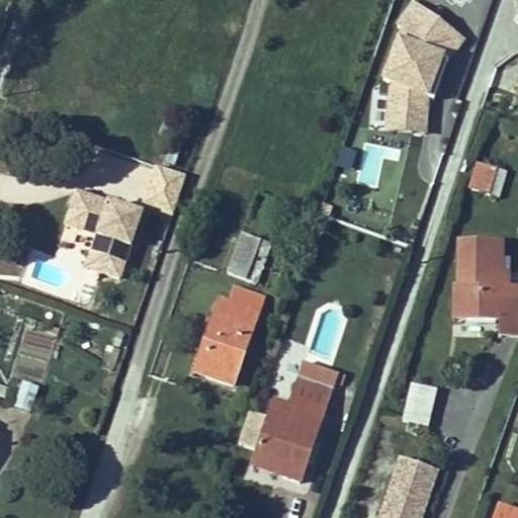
[(462,49),(414,11),(398,31),(403,35),(383,88),(392,91),(381,136),(405,142),(408,130),(421,133),(428,104),(421,101),(427,84),(435,87),(443,66),(447,69),(462,49)]
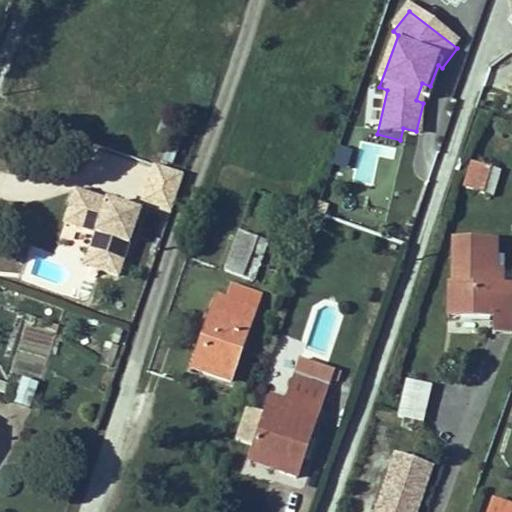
[(416,100),(423,103),(442,68),(438,65),(430,86),(422,83),(416,100)]
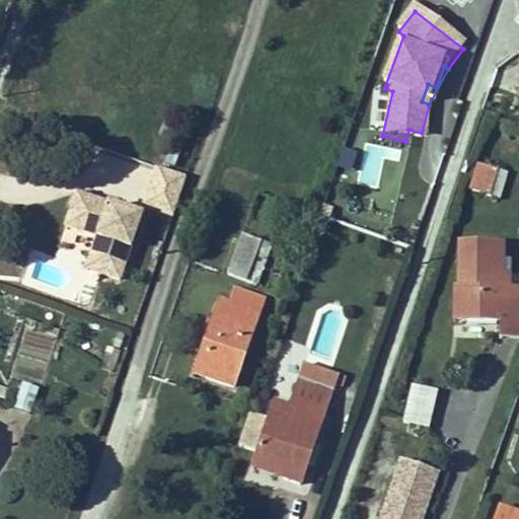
[(409,130),(405,142),(419,145),(422,133),(409,130)]
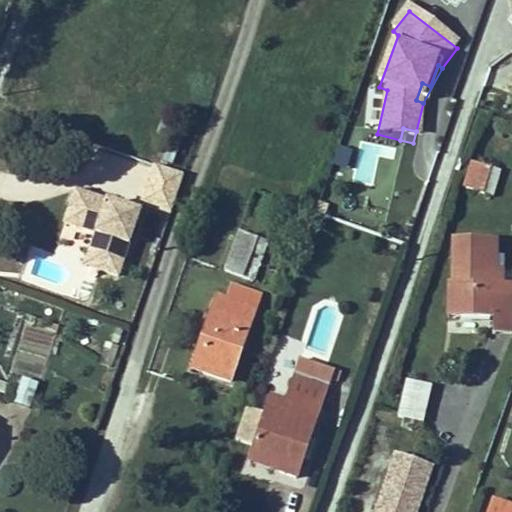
[(371,184),(381,149),(360,143),(350,178),(371,184)]
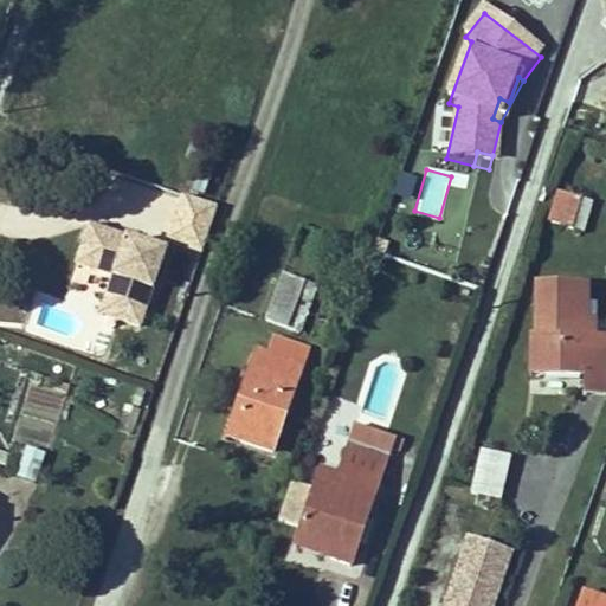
[(586,184),(565,176),(550,219),(572,226),(586,184)]
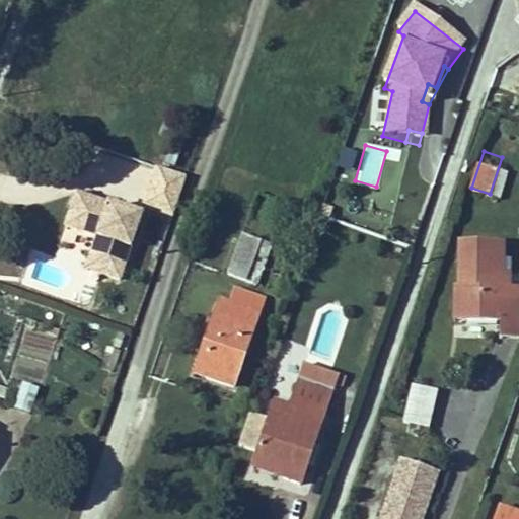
[(511,160),(502,157),(490,194),(499,197),(511,160)]
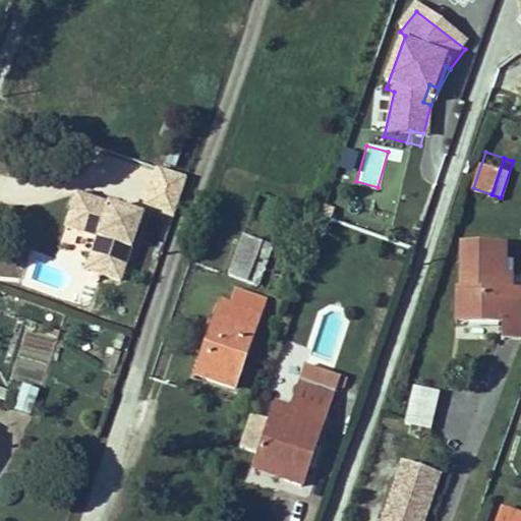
[(187,177),(159,167),(145,206),(173,216),(187,177)]
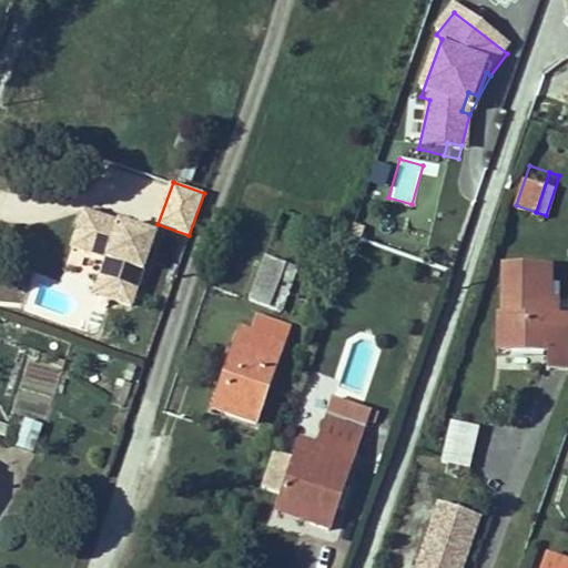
[(154,234),(90,211),(78,246),(107,256),(121,262),(110,291),(131,298),(154,234)]
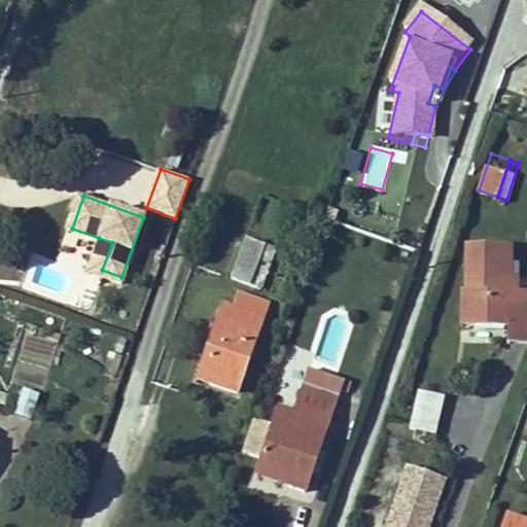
[(112,243),(99,238),(89,266),(102,270),(112,243)]
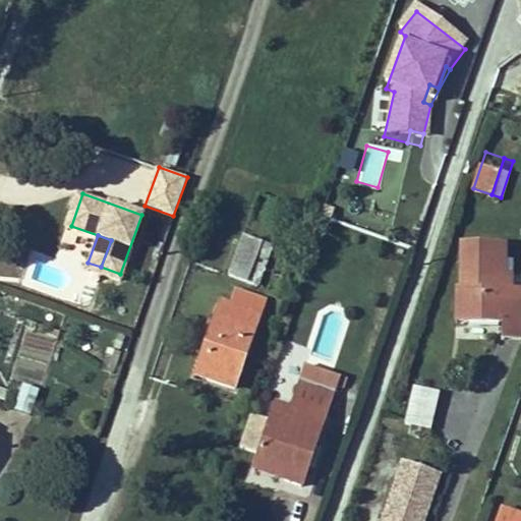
[(242,235),(228,275),(257,285),(269,256),(256,252),(261,241),(242,235)]
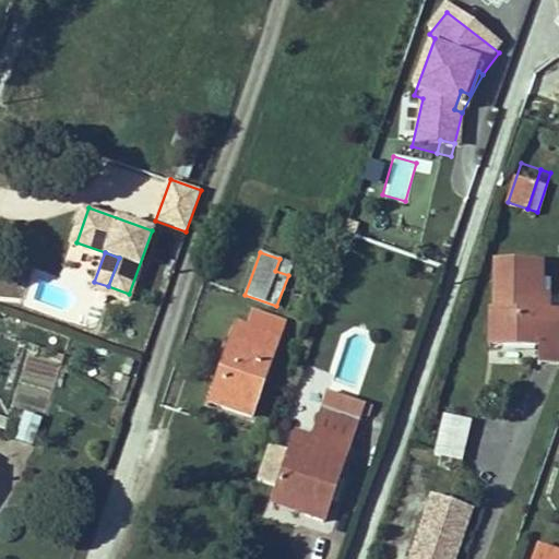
[(498,344),(539,345),(539,363),(558,361),(558,306),(547,307),(540,307),(540,294),(540,260),(495,260),(495,307),(498,307),(498,344)]
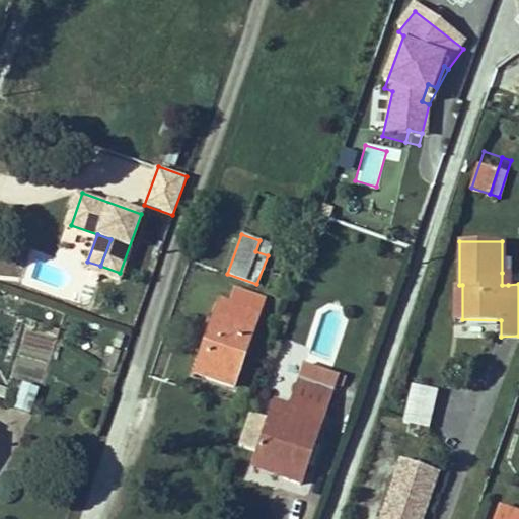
[(218,303),(195,372),(232,385),(256,315),(218,303)]
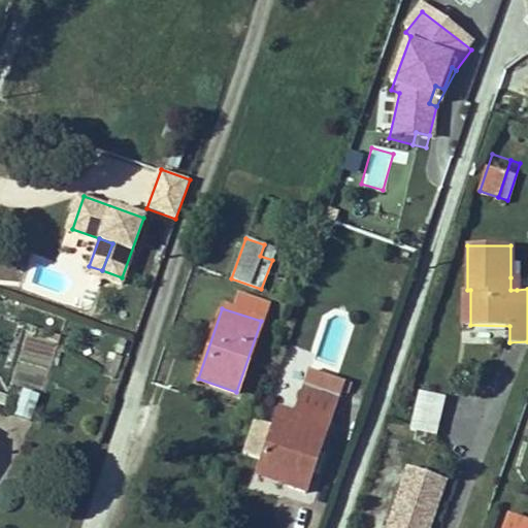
[(278,409),(261,462),(292,471),(288,485),(305,490),(310,472),(317,474),(323,455),(318,453),(342,380),(310,368),(295,416),(278,409)]
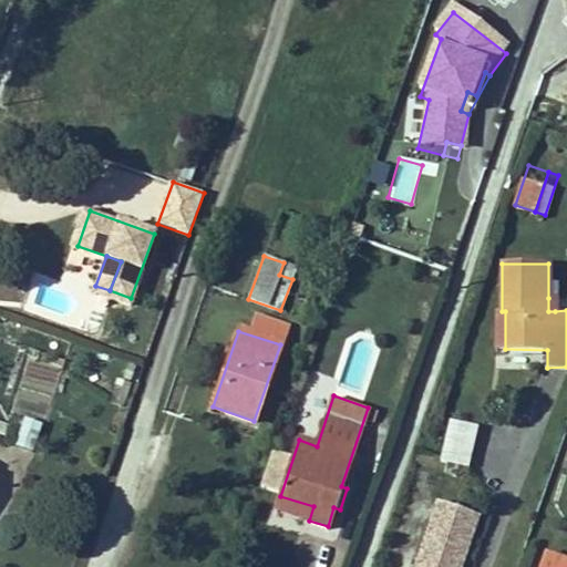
[(14,449),(37,452),(42,422),(20,418),(14,449)]
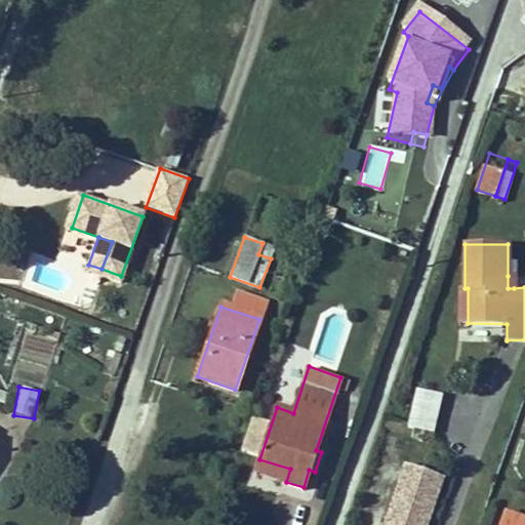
[(427,443),(438,406),(414,398),(402,435),(427,443)]
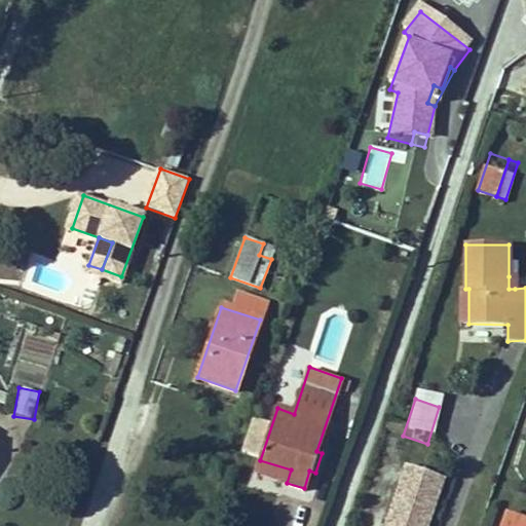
[(291,470),(260,460),(256,473),(287,483),(291,470)]
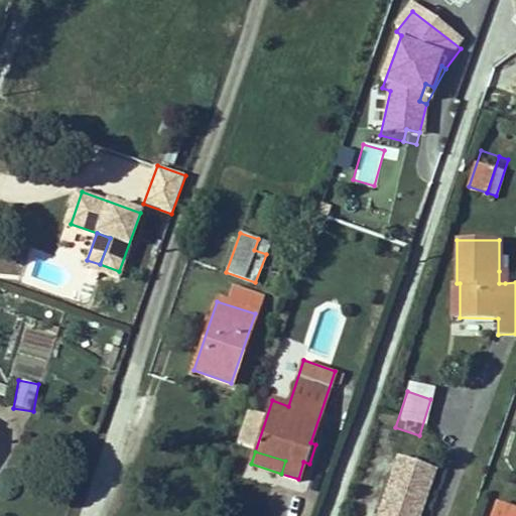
[(418,515),(431,479),(395,467),(377,515),(418,515)]
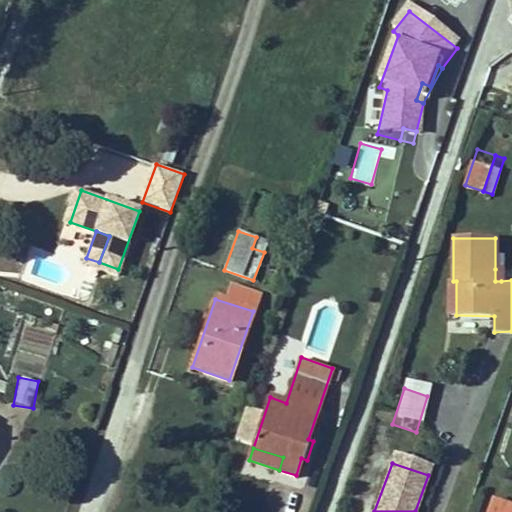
[(511,511),(511,506),(493,500),(488,511),(511,511)]
